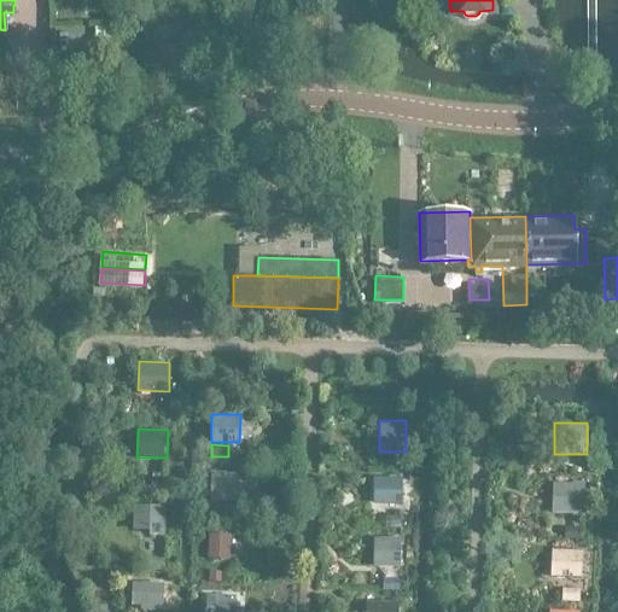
[(396,454),(380,454),(380,465),(396,465),(396,454)]
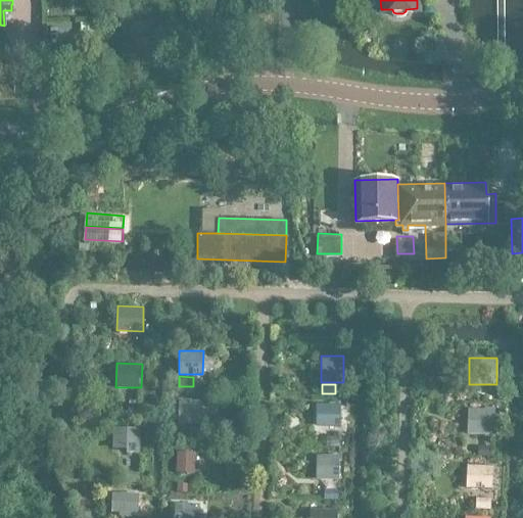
[(200,423),(200,397),(178,397),(177,423),(200,423)]
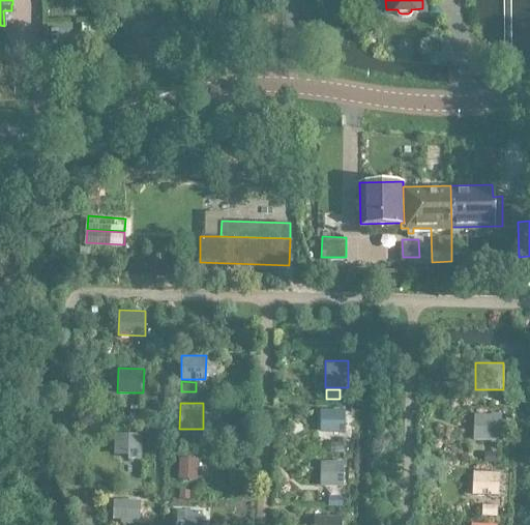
[(321,408),(321,431),(344,431),(344,408),(321,408)]
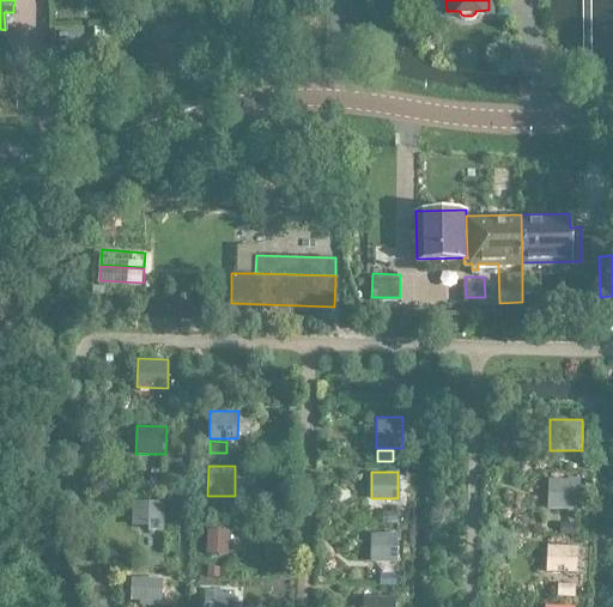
[(581,509),(582,475),(566,475),(566,478),(547,477),(546,508),(581,509)]
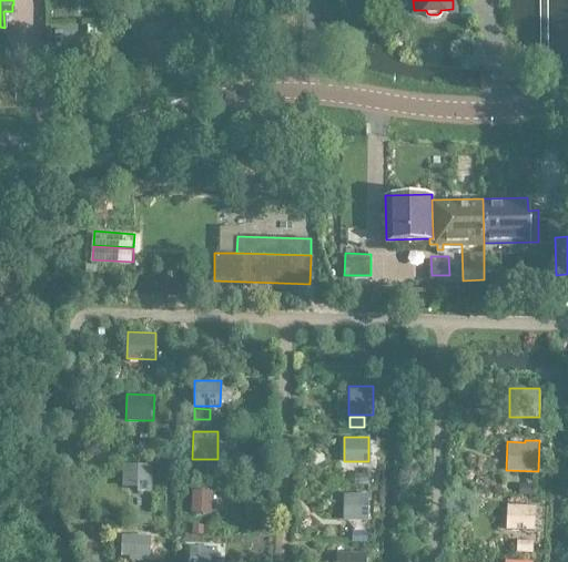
[(166,465),(122,462),(122,484),(137,486),(137,490),(165,490),(166,465)]
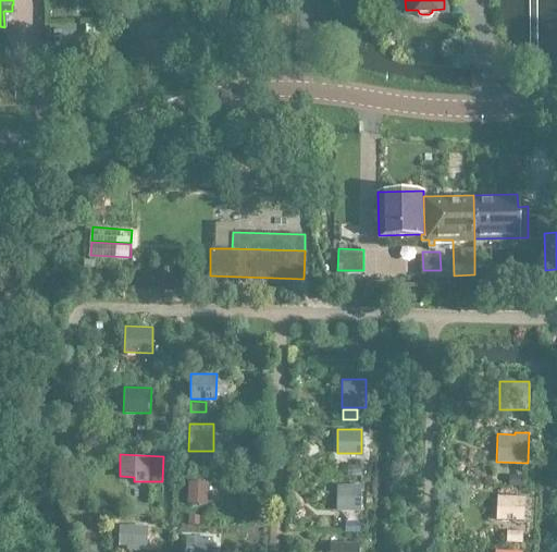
[(347,463),(347,473),(361,474),(361,463),(347,463)]
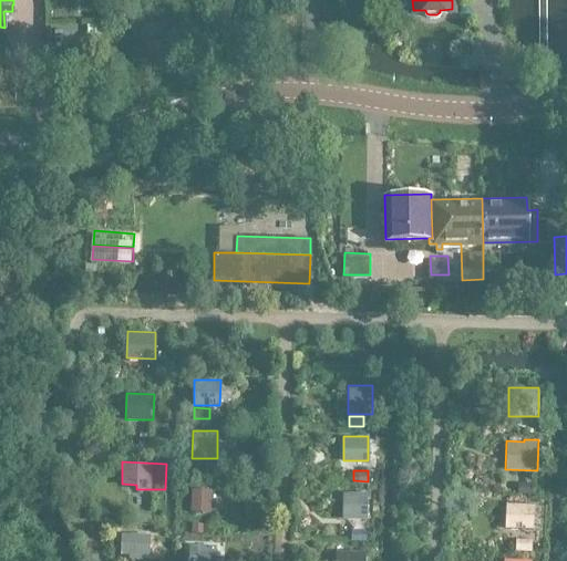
[(518,481),(518,491),(534,492),(535,481),(518,481)]
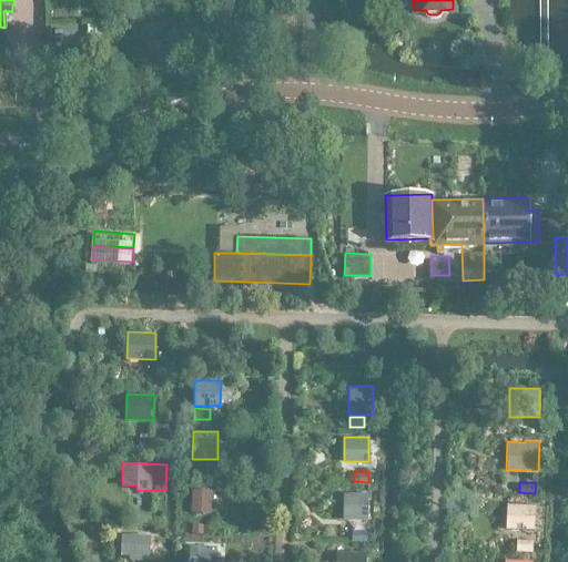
[(211,489),(192,488),(190,510),(210,511),(211,489)]
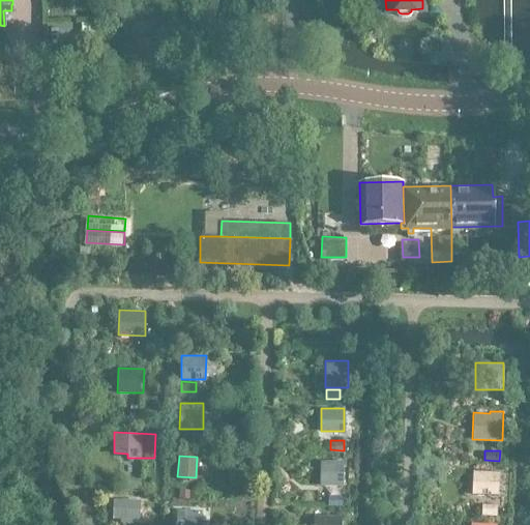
[(344,460),(319,459),(319,484),(344,484),(344,460)]
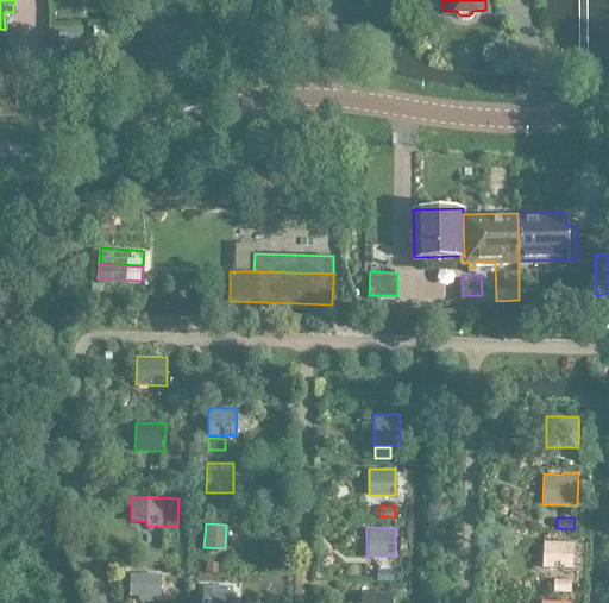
[(573,541),(542,540),(541,566),(572,567),(573,541)]
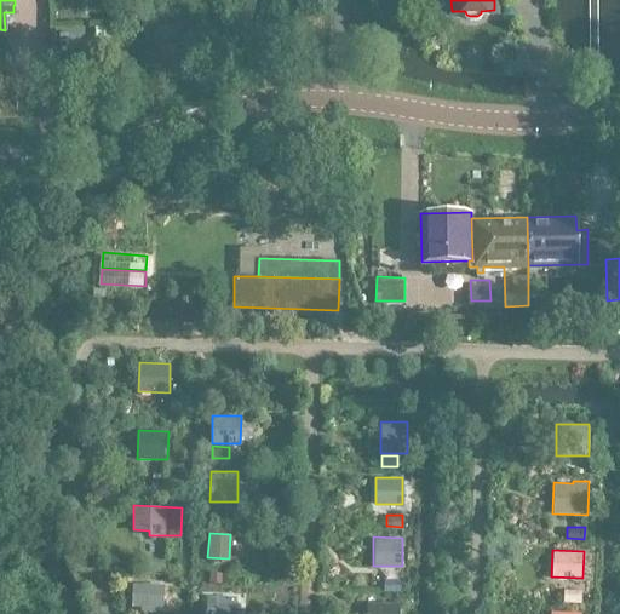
[(148,558),(148,569),(165,571),(165,558),(148,558)]
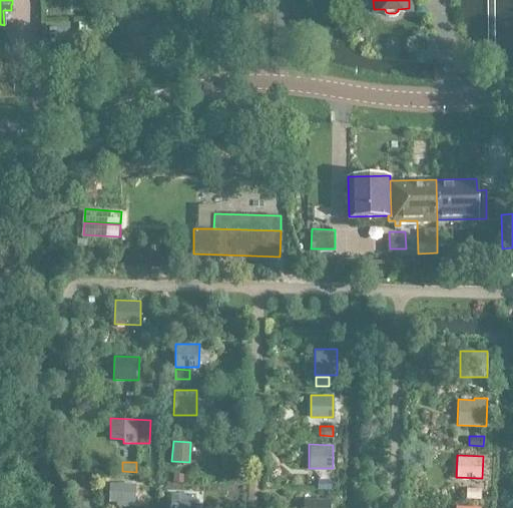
[(172,470),(172,479),(183,479),(183,470),(172,470)]
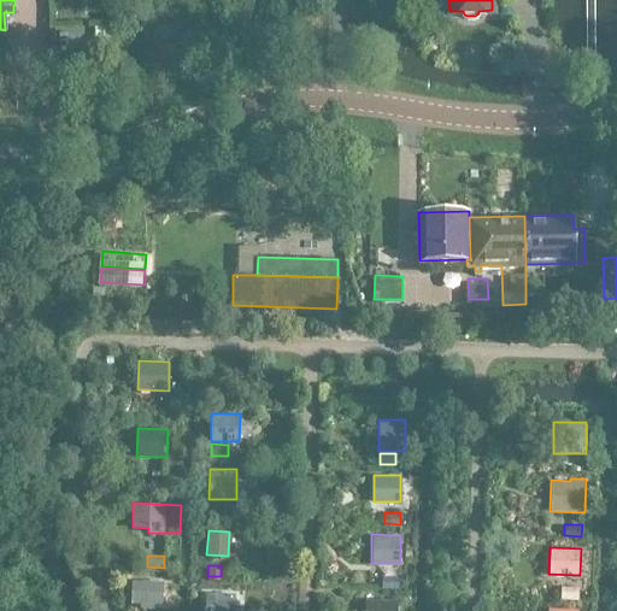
[(400,575),(382,575),(382,587),(400,587),(400,575)]
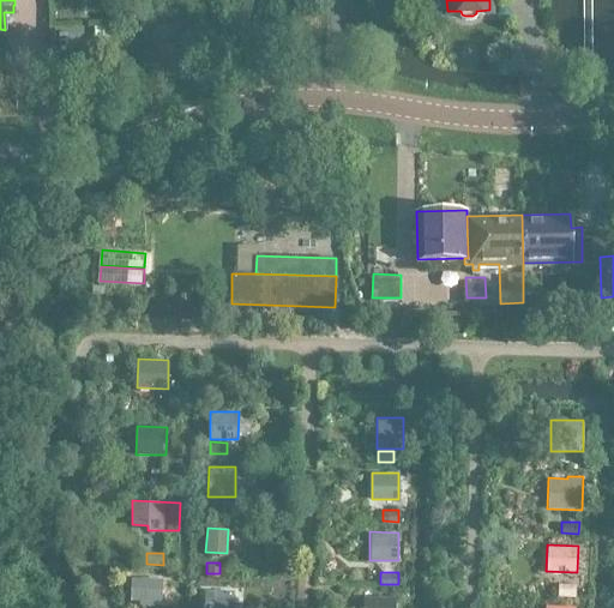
[(162,578),(130,577),(130,600),(139,601),(139,605),(161,606),(162,578)]
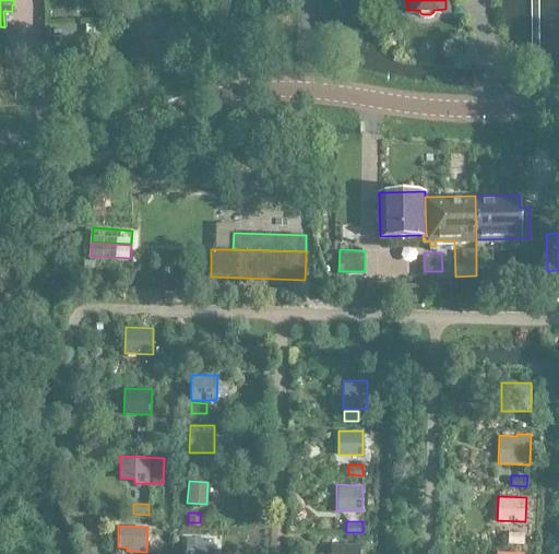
[(524,543),(525,532),(509,531),(508,543),(524,543)]
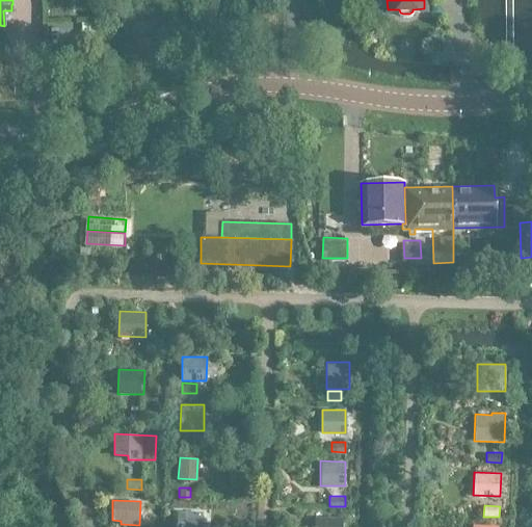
[(198,526),(200,512),(178,511),(177,526),(198,526)]
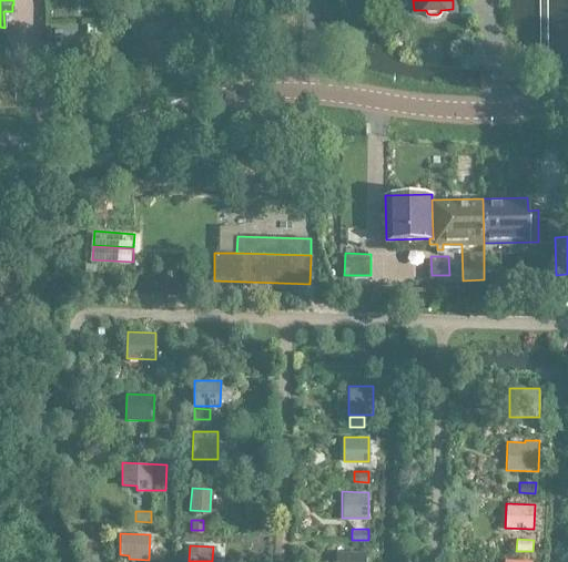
[(366,561),(366,551),(336,550),(335,561),(366,561)]
